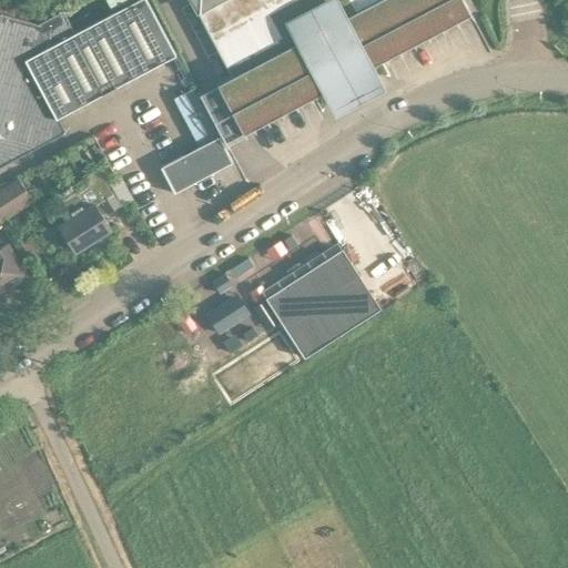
[(61,11),(37,24),(0,13),(0,166),(64,133),(57,119),(174,56),(144,0),(137,0),(73,33),(61,11)]
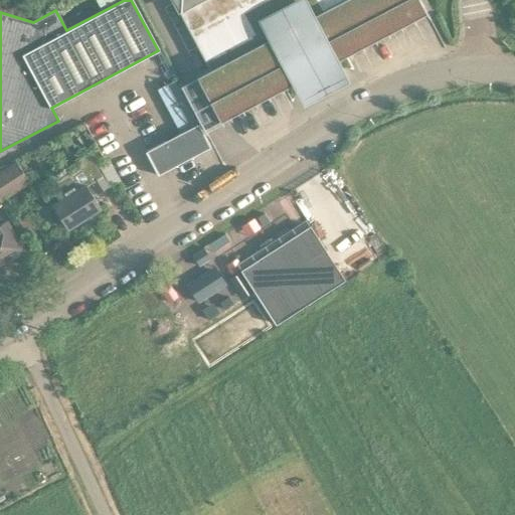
[(196,77),(219,122),(424,13),(417,0),(196,0),(177,10),(209,70),(196,77)]
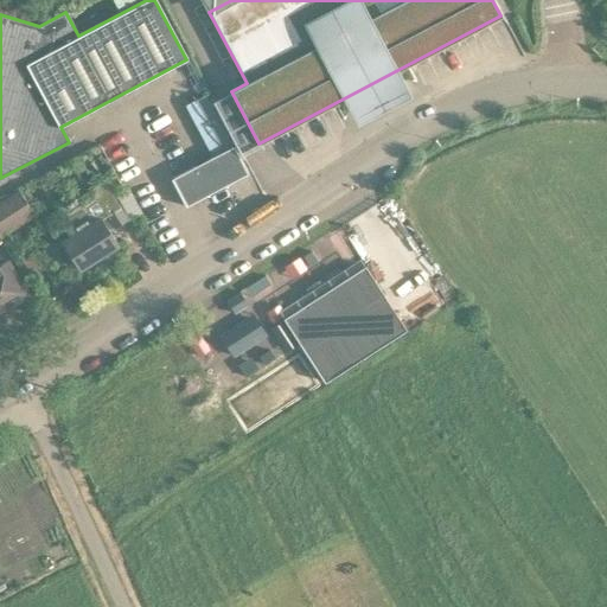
[(248,174),(234,147),(172,180),(186,209),(248,174)]
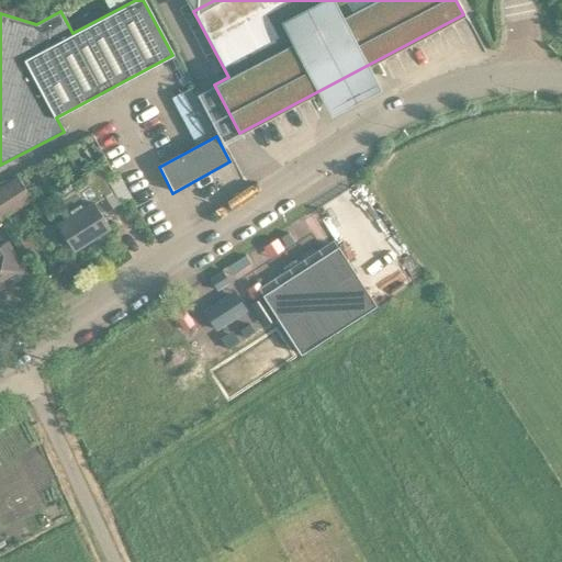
[(72,213),(56,224),(60,233),(58,234),(66,246),(68,244),(72,251),(109,228),(92,203),(97,200),(104,212),(116,204),(94,169),(59,191),(72,213)]
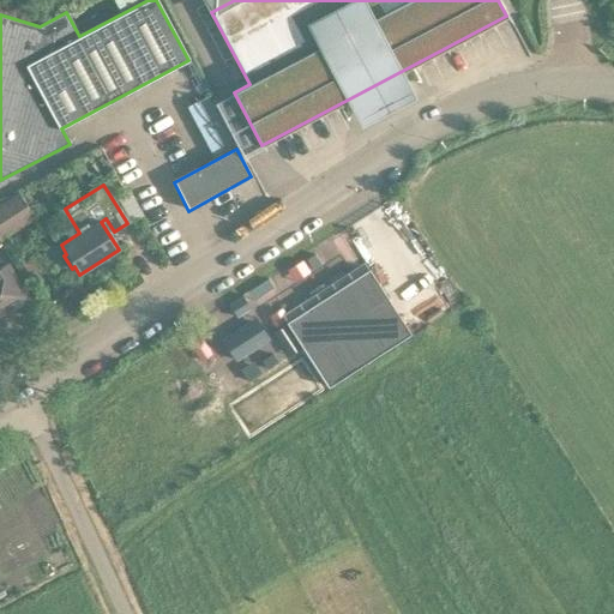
[(134,229),(146,223),(130,191),(118,197),(134,229)]
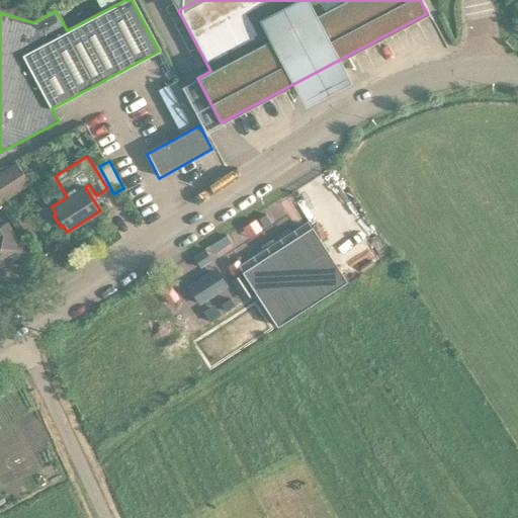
[(15,162),(0,171),(0,202),(30,184),(15,162)]
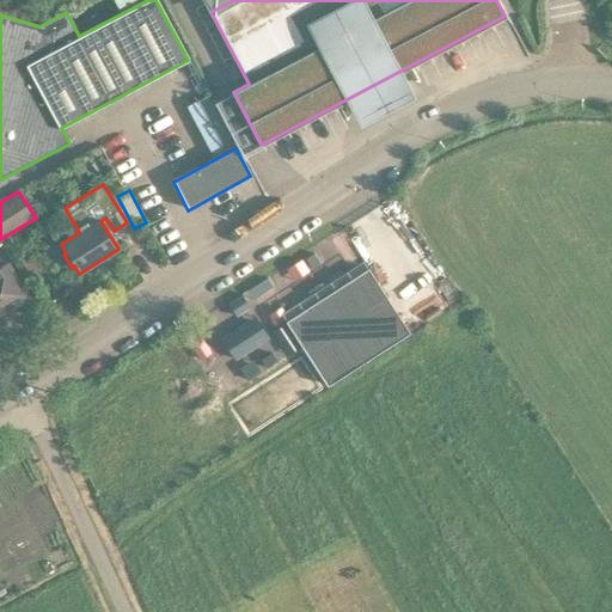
[(31,254),(19,262),(30,277),(42,270),(31,254)]
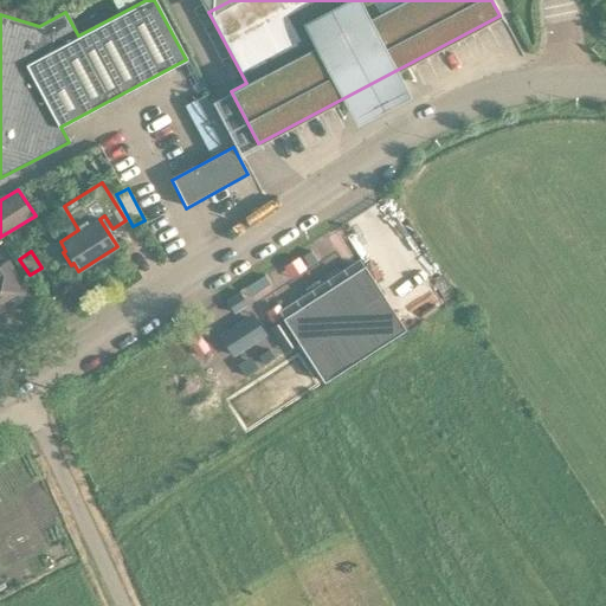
[(0,264),(0,313),(27,296),(5,262),(0,264)]
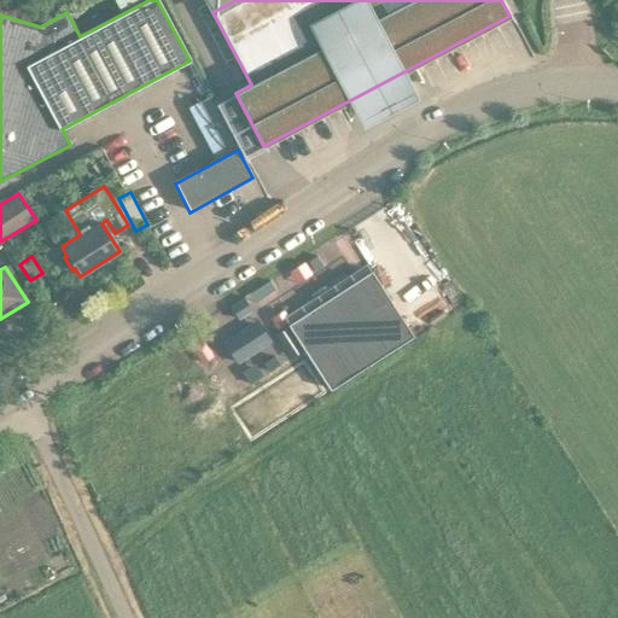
[(285,326),(328,390),(410,336),(368,272),(285,326)]
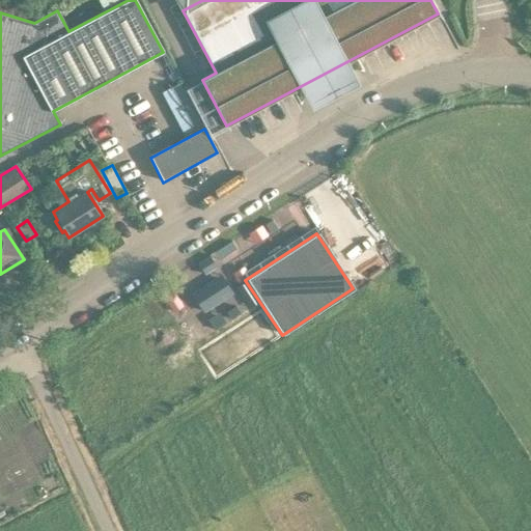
[(226,264),(242,256),(234,242),(219,250),(226,264)]
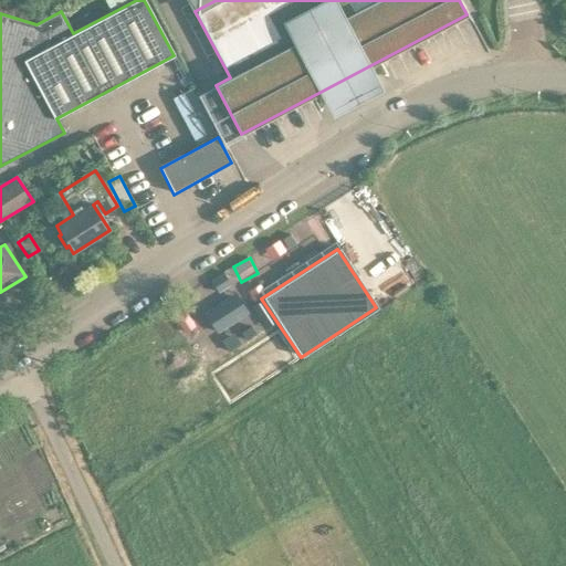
[(238,293),(206,311),(218,333),(250,315),(238,293)]
